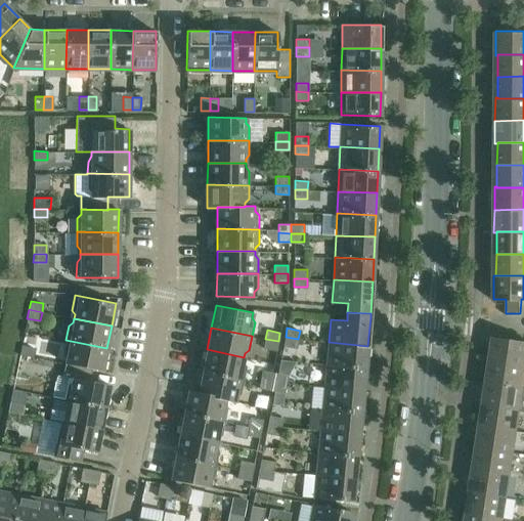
[(489,359),(491,359),(491,358),(523,363),(523,340),(492,336),(489,359)]
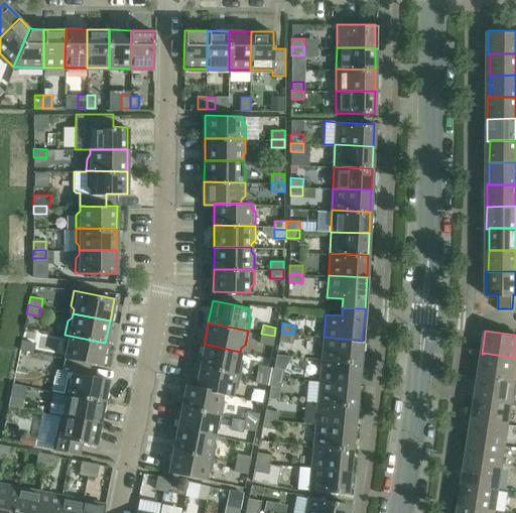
[(293,334),(281,332),(279,340),(291,343),(293,334)]
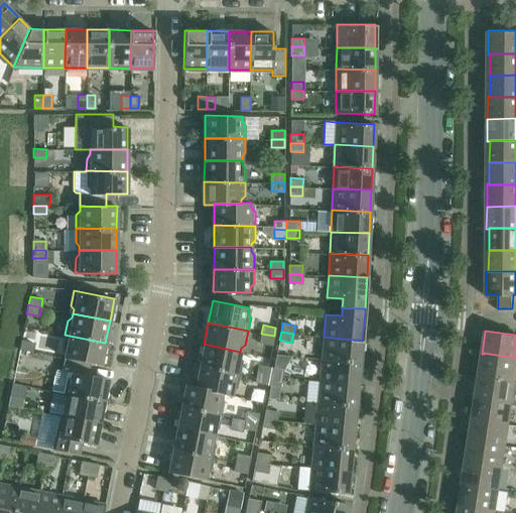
[(274,336),(261,334),(259,343),(272,345),(274,336)]
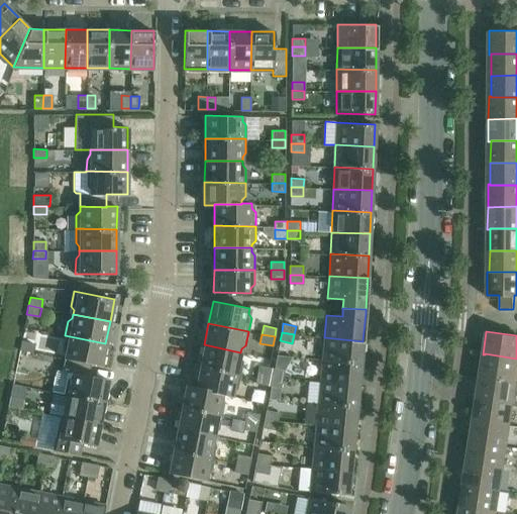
[(65,353),(65,357),(91,363),(91,364),(101,366),(105,343),(65,335),(63,348),(65,353)]
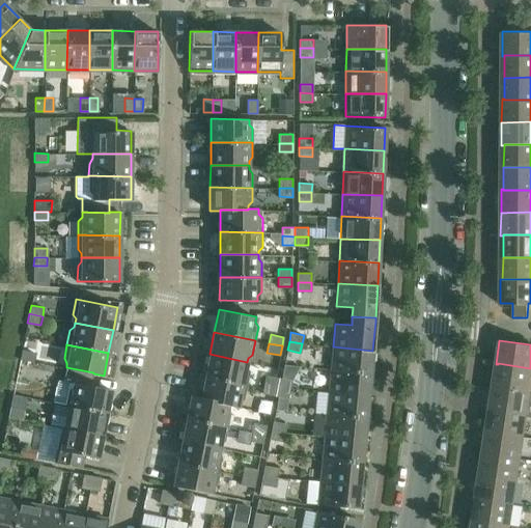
[(333,346),(331,369),(370,372),(372,351),(333,346)]
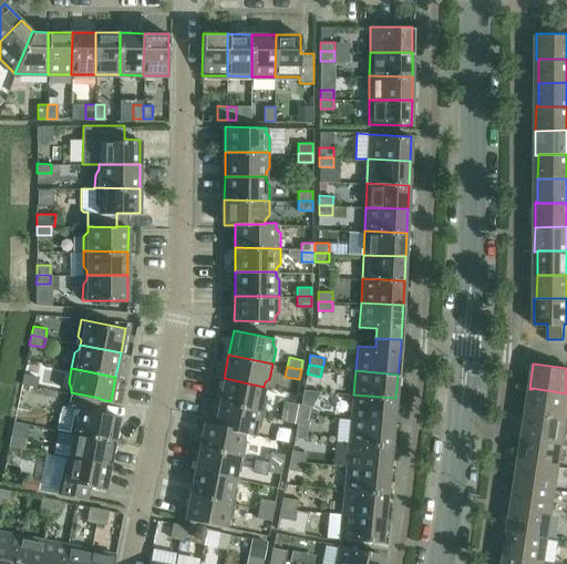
[(23,373),(21,383),(35,386),(38,377),(23,373)]
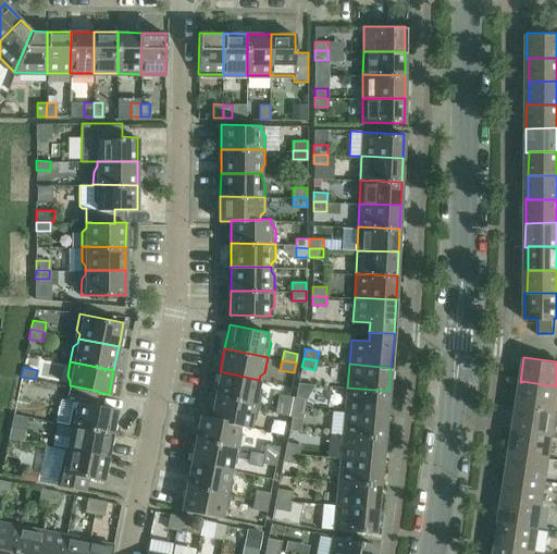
[(220,371),(215,395),(259,403),(261,389),(259,383),(259,380),(220,371)]
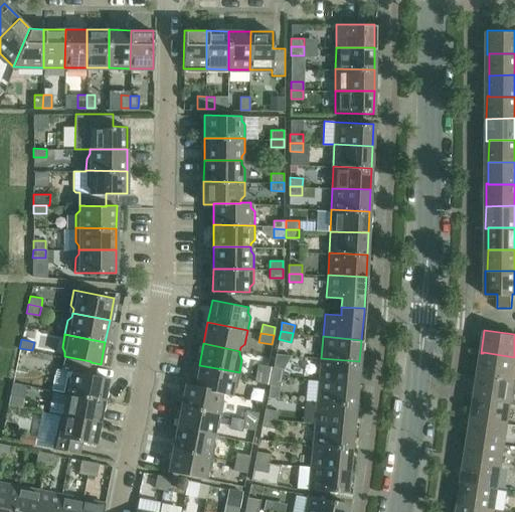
[(514,357),(483,352),(483,353),(480,374),(514,379),(514,376),(514,357)]
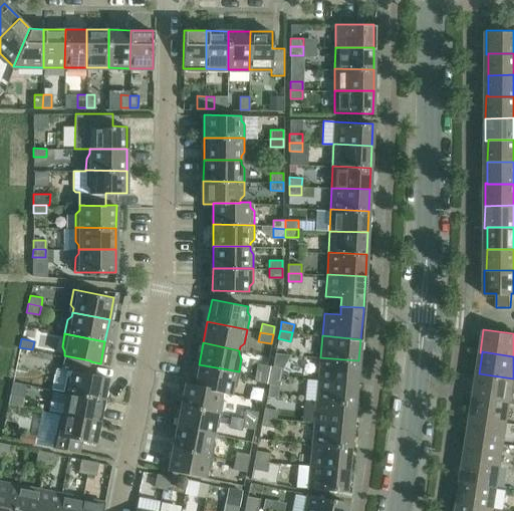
[(51,389),(63,392),(103,400),(107,376),(87,373),(90,361),(90,360),(64,355),(61,368),(58,367),(55,369),(51,389)]
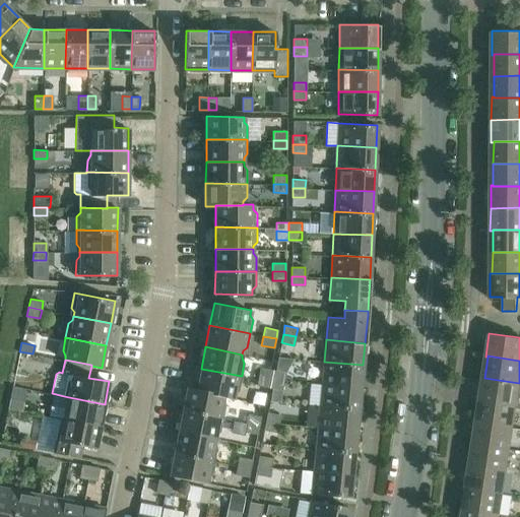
[(324,362),(322,383),(361,387),(363,365),(324,362)]
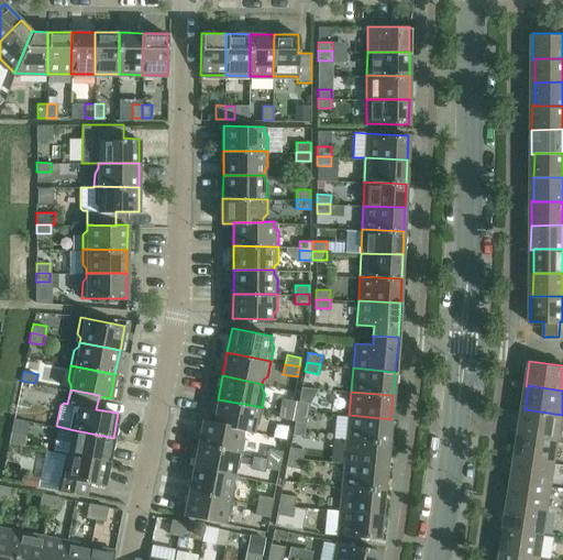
[(282,397),(280,407),(294,409),(296,401),(282,397)]
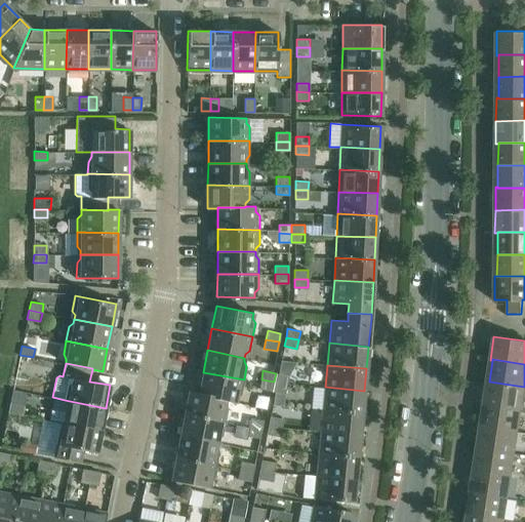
[(203,372),(199,393),(199,394),(226,399),(226,400),(236,402),(237,397),(241,394),(244,379),(203,372)]
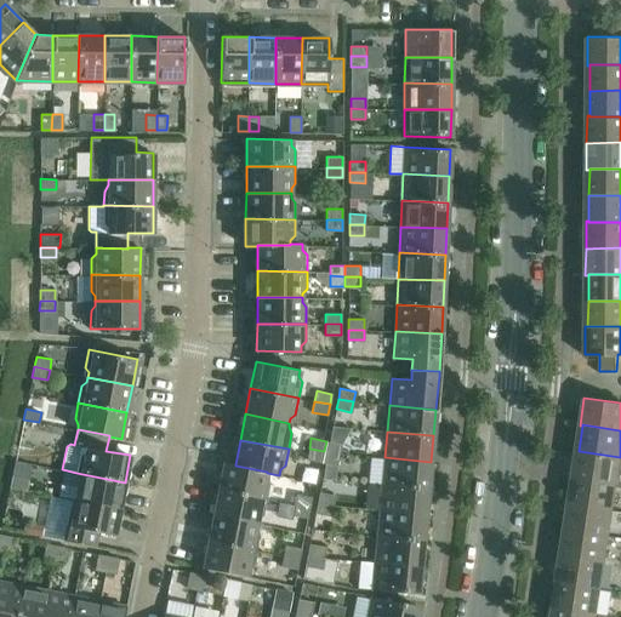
[(326,441),(324,451),(339,455),(341,444),(326,441)]
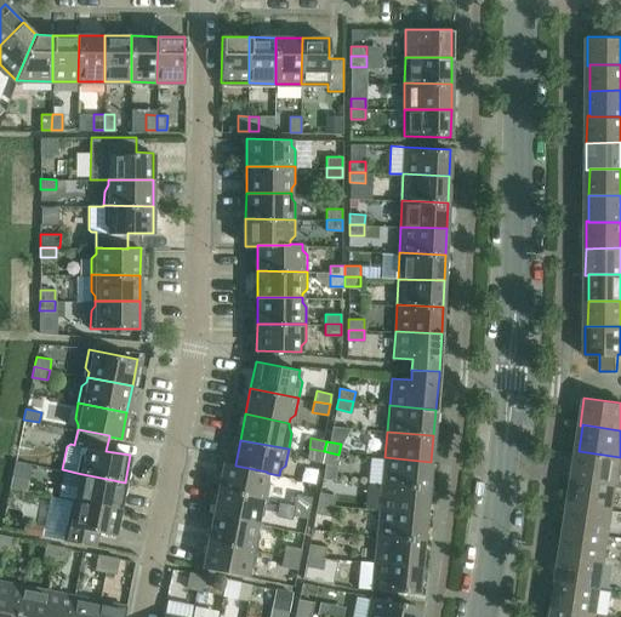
[(324,451),(309,449),(307,458),(322,462),(324,451)]
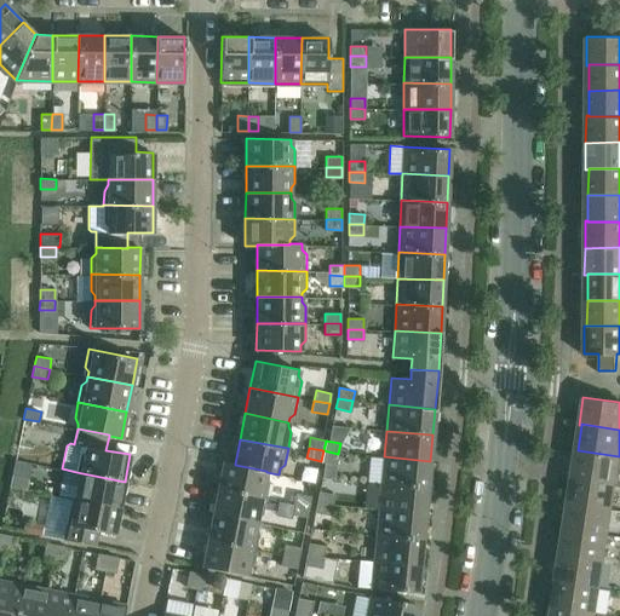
[(323,450),(321,461),(337,464),(338,454),(323,450)]
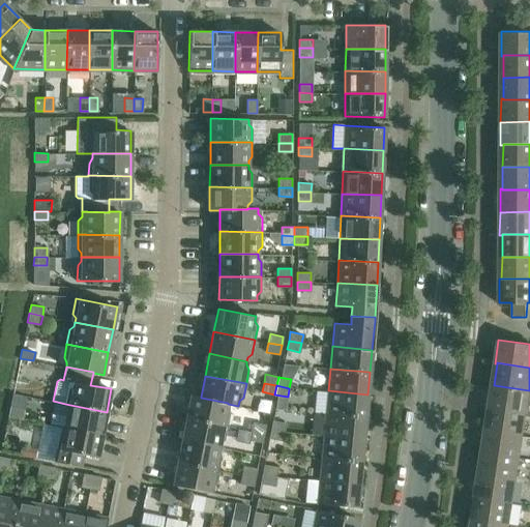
[(491,406),(491,407),(526,412),(529,412),(529,390),(494,385),(491,406)]
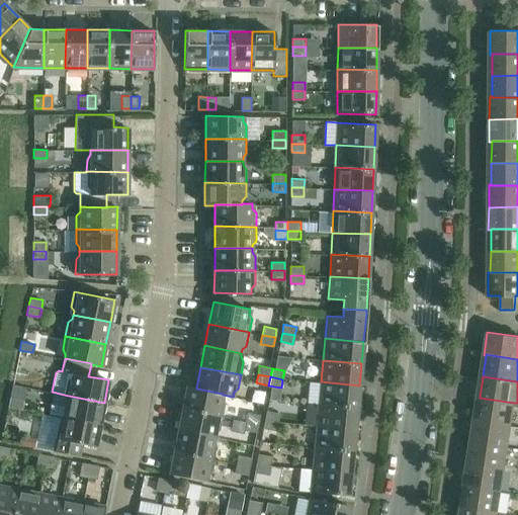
[(321,381),(319,404),(357,407),(359,385),(321,381)]
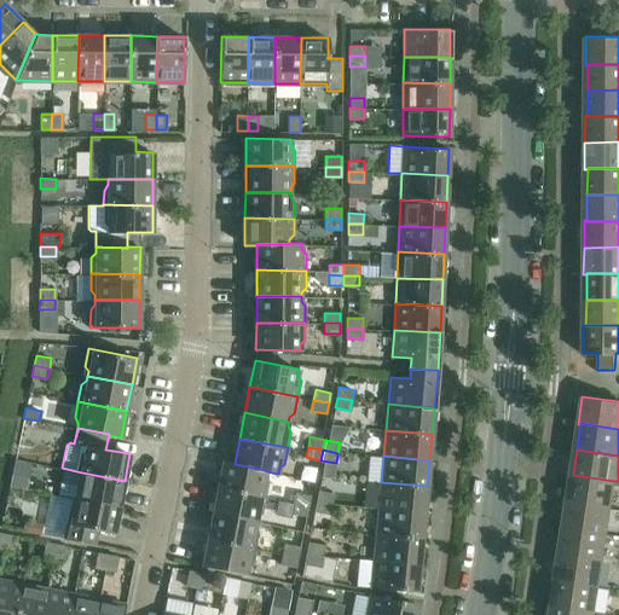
[(223,460),(218,487),(265,497),(268,480),(265,475),(266,471),(266,470),(235,464),(235,463),(223,460)]
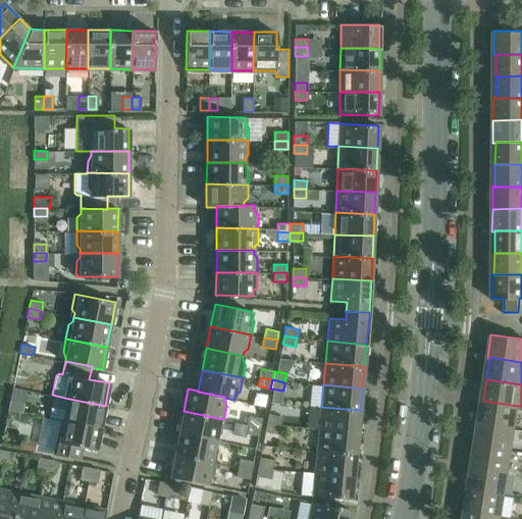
[(52,395),(48,416),(63,420),(101,427),(105,406),(64,398),(52,395)]
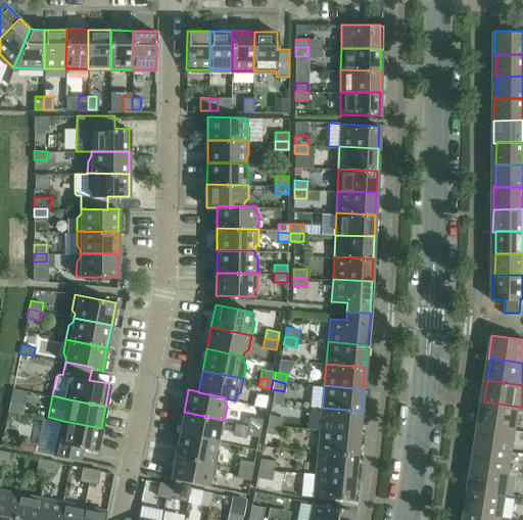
[(10,400),(8,410),(21,412),(24,404),(10,400)]
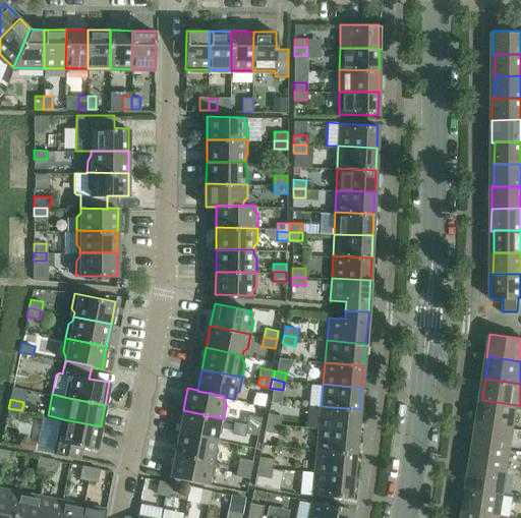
[(480,399),(476,421),(514,427),(517,405),(482,400),(482,399),(480,399)]
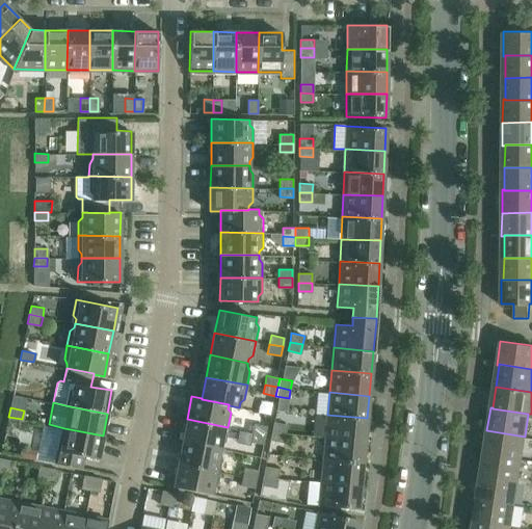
[(327,415),(325,437),(365,441),(367,418),(327,415)]
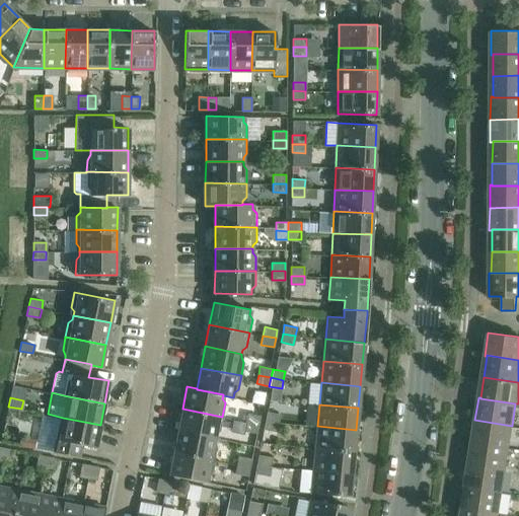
[(182,409),(177,430),(215,437),(215,434),(220,430),(222,417),(182,409)]
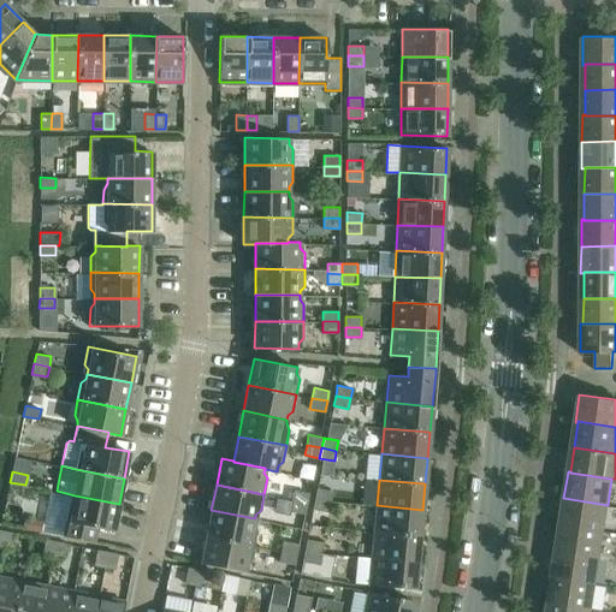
[(317,487),(315,498),(330,500),(332,491),(317,487)]
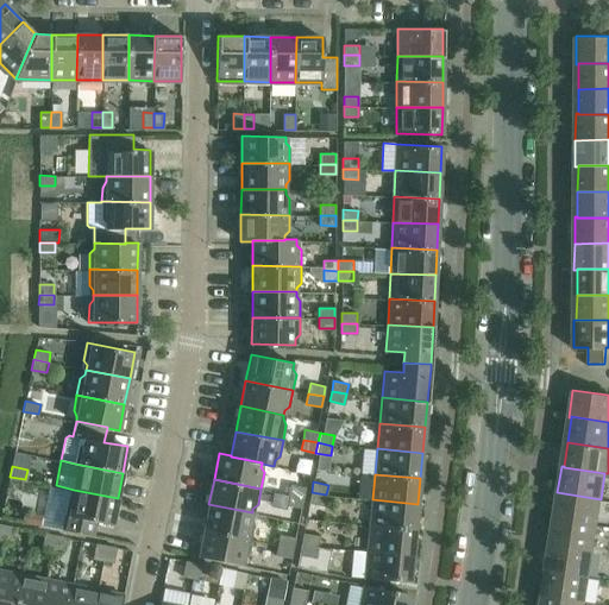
[(50,484),(42,524),(62,529),(93,535),(95,521),(112,524),(118,498),(74,490),(56,485),(50,484)]
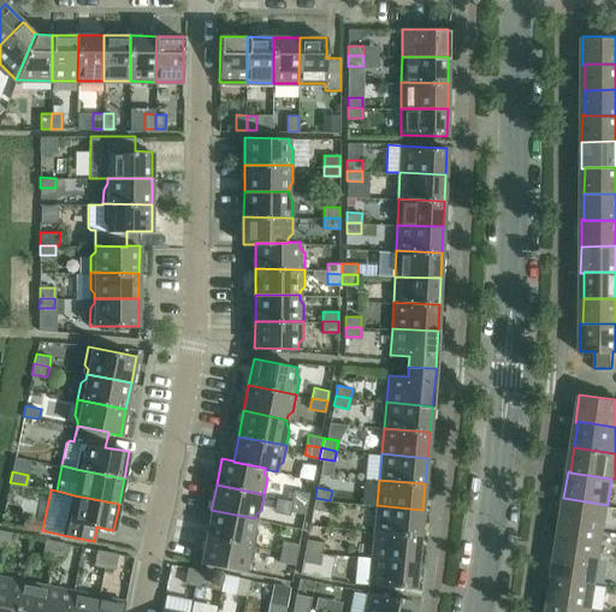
[(294,489),(291,499),(307,503),(308,493),(294,489)]
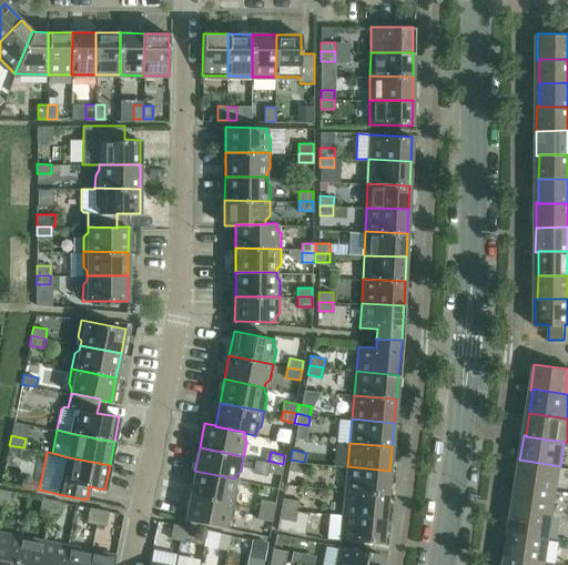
[(304,462),(291,460),(288,468),(303,472),(304,462)]
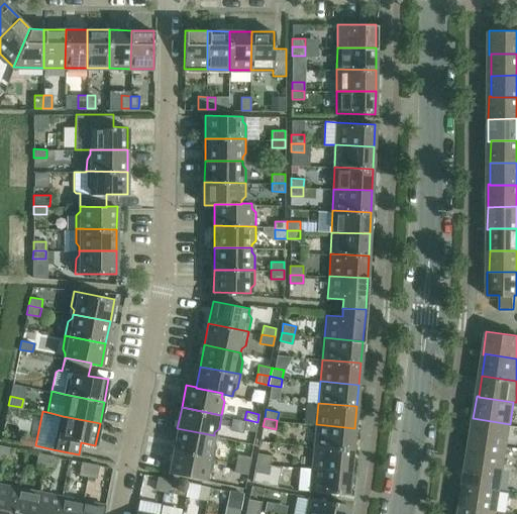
[(470,440),(472,441),(472,440),(507,445),(510,424),(473,418),(470,440)]
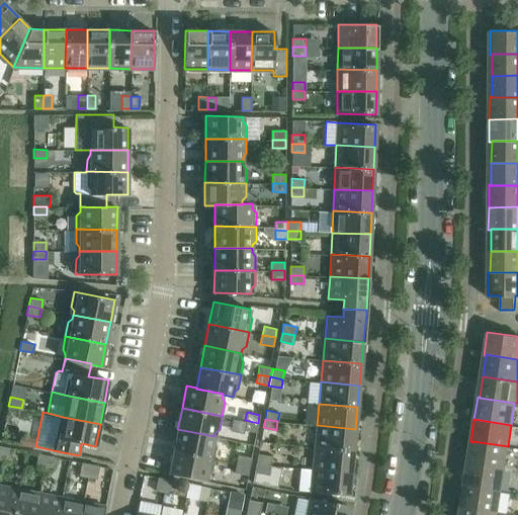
[(258,423),(245,420),(244,429),(256,431),(258,423)]
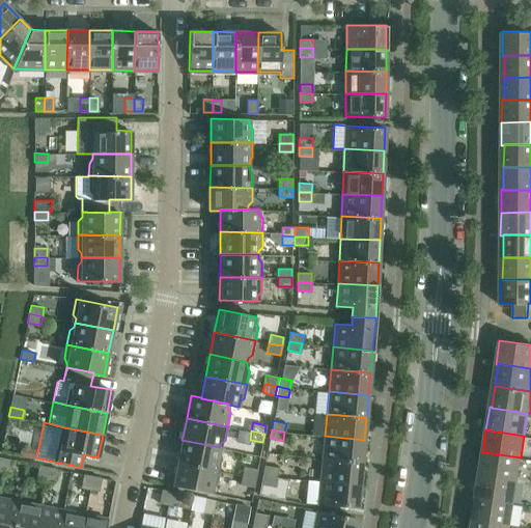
[(325,436),(323,457),(362,462),(364,440),(325,436)]
